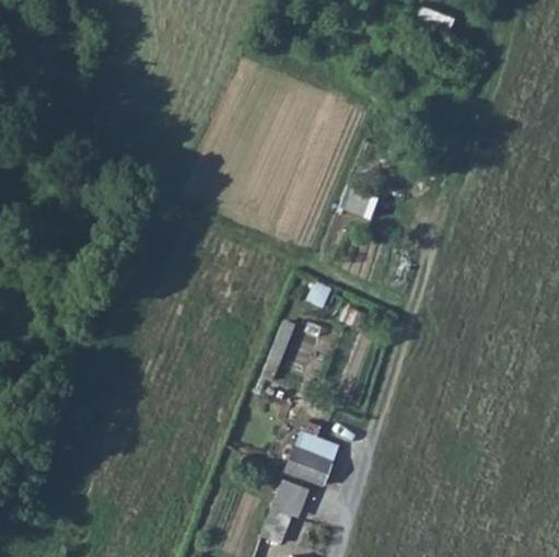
[(35,113),(26,123),(39,131),(47,120),(35,113)]
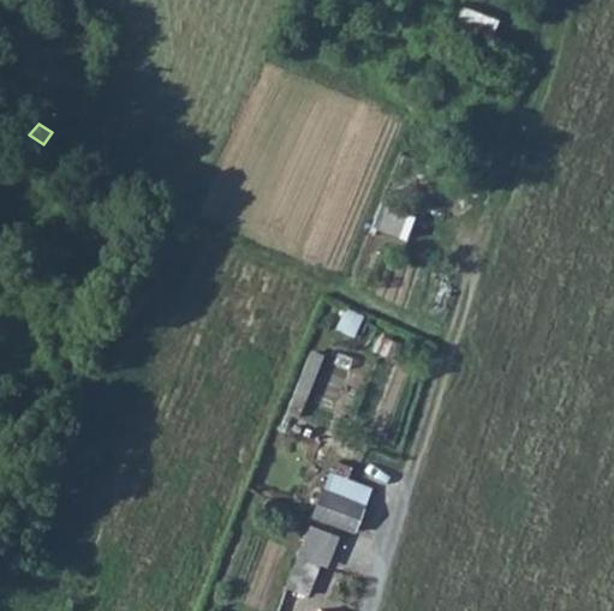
[(385,207),(376,228),(406,239),(415,217),(385,207)]
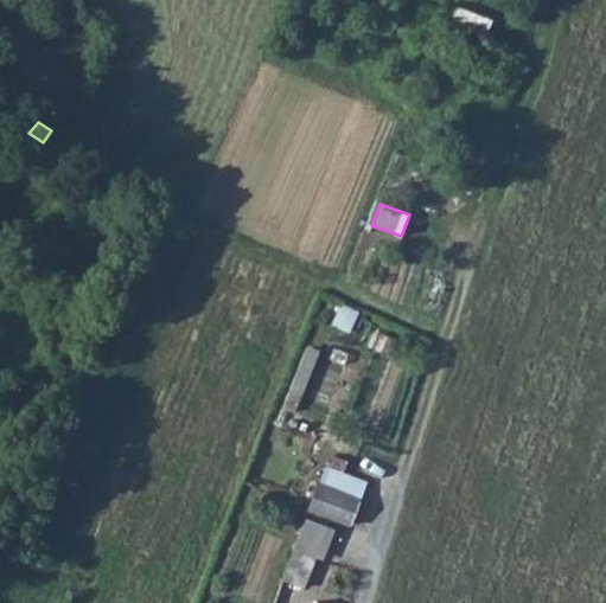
[(307,512),(351,528),(369,482),(325,466),(307,512)]
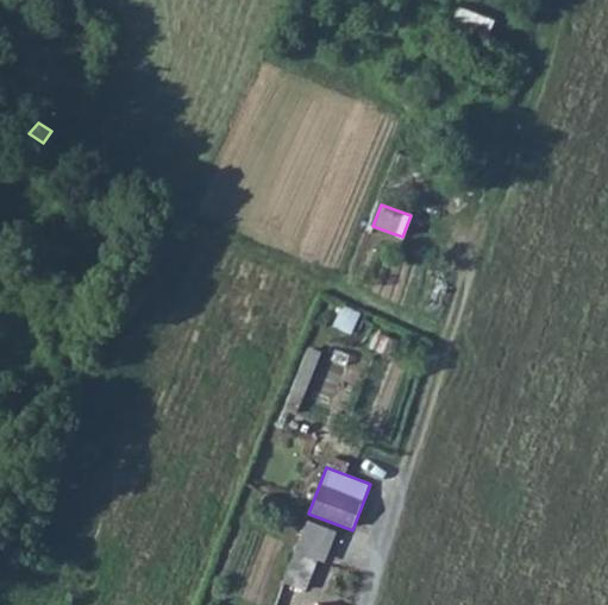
[(326,567),(337,530),(306,522),(295,559),(326,567)]
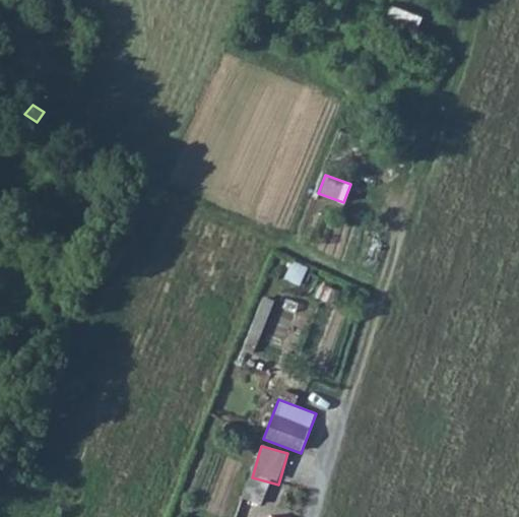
[(250,477),(243,501),(257,504),(263,482),(250,477)]
